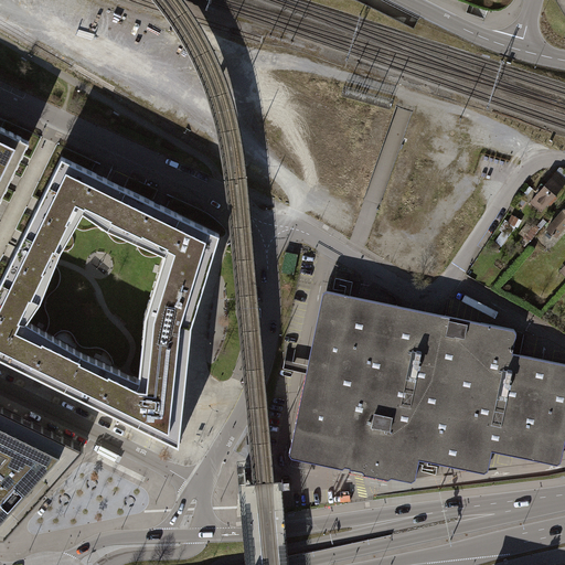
[(0,127),(0,198),(1,199),(10,181),(29,141),(0,127)]
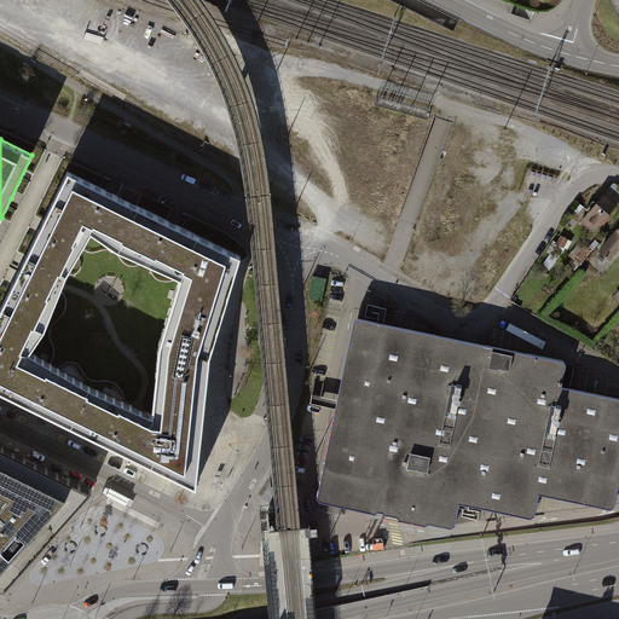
[(111,194),(68,172),(51,206),(85,221),(120,238),(136,204),(111,194)]
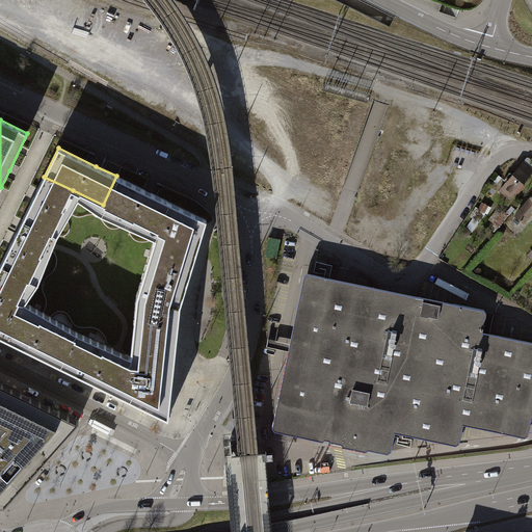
[(499,191),(510,201),(531,175),(531,173),(522,164),(499,191)]
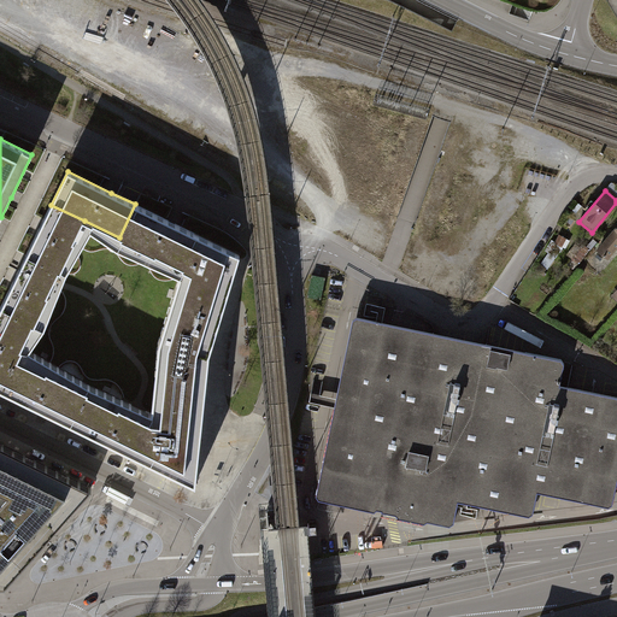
[(119,238),(182,269),(194,233),(180,225),(135,204),(119,238)]
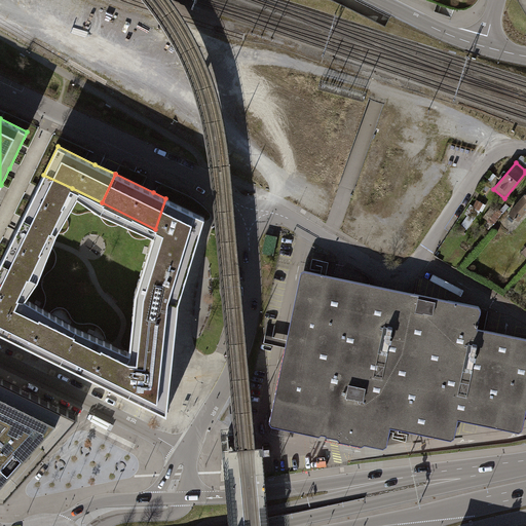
[(51,231),(72,188),(43,175),(34,194),(23,217),(51,231)]
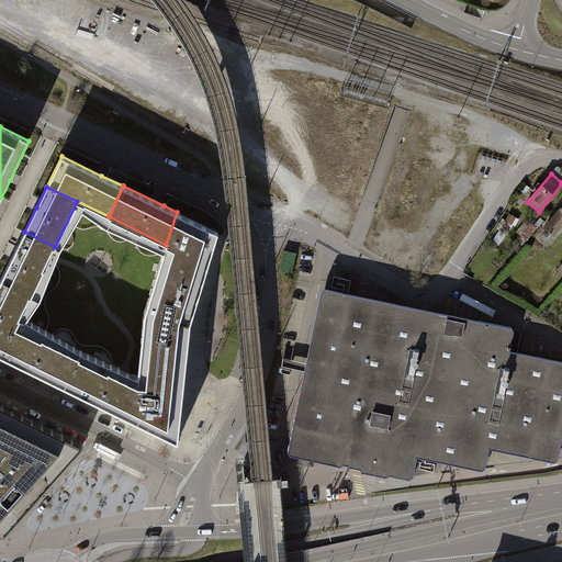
[(561,206),(561,209),(561,210),(544,231),(554,238),(561,228),(561,206)]
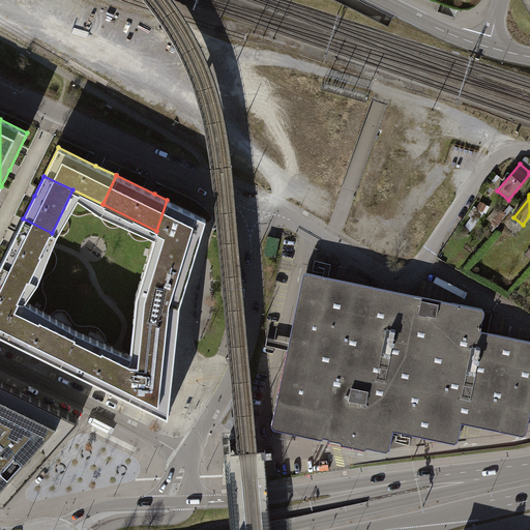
[(144,270),(186,284),(195,256),(206,218),(167,200),(156,231),(144,270)]
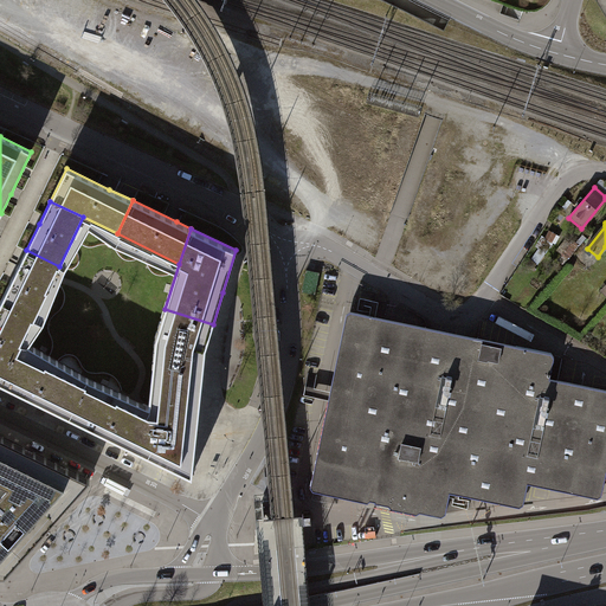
[(55,276),(59,266),(26,250),(21,260),(13,276),(2,298),(36,315),(55,276)]
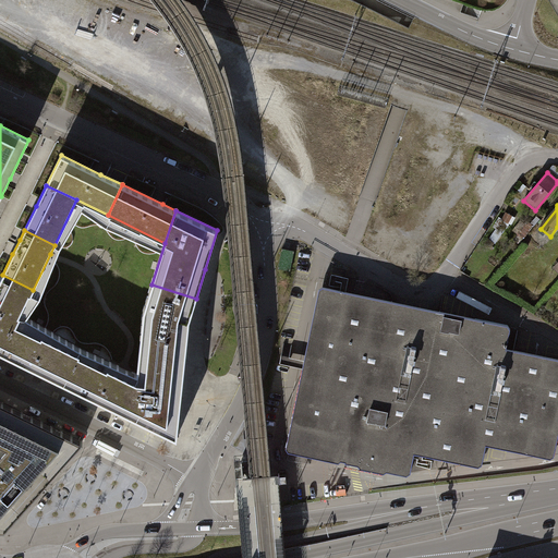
[(283,249),(280,268),(291,270),(295,251),(283,249)]
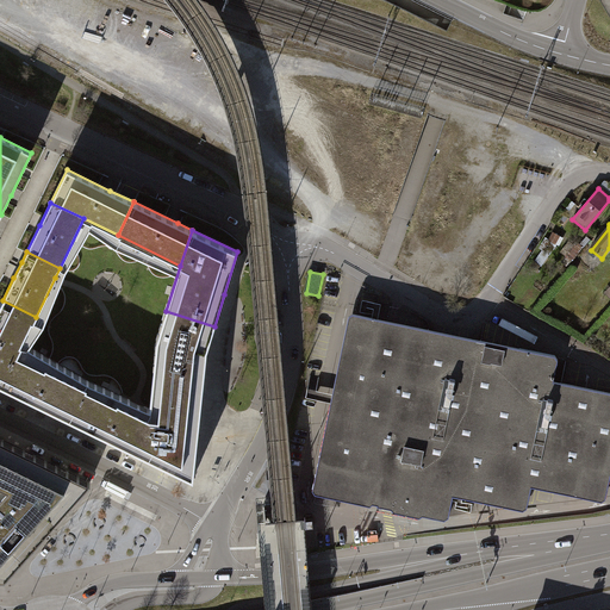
[(23,343),(36,317),(2,300),(0,304),(0,385),(2,386),(23,343)]
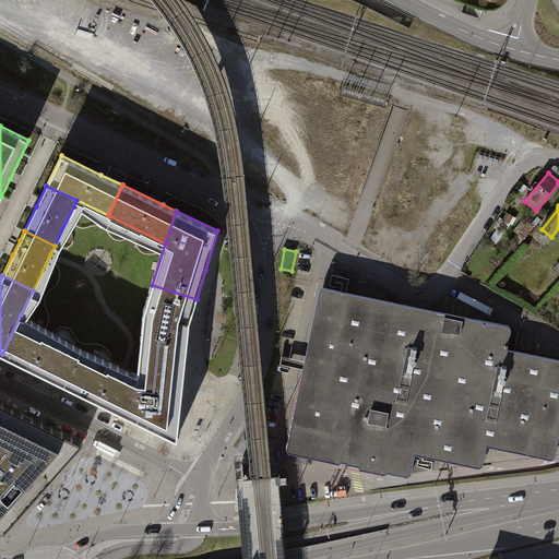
[(152,285),(144,311),(139,358),(186,364),(187,352),(190,321),(197,299),(152,285)]
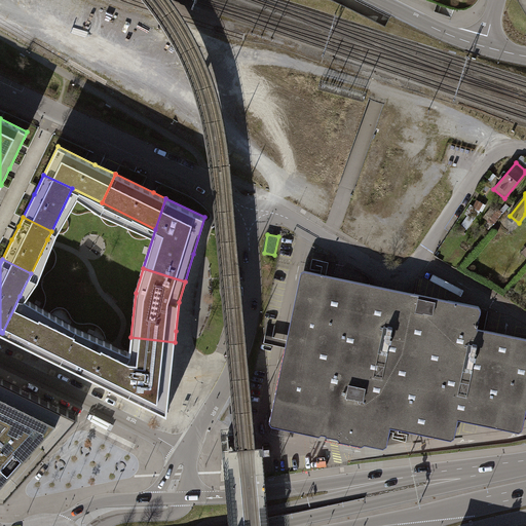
[(525,342),(476,333),(481,310),(303,272),(269,427),(334,441),(363,447),(363,446),(385,450),(385,448),(389,427),(451,441),(453,442),(458,420),(523,434),(525,415),(525,342)]
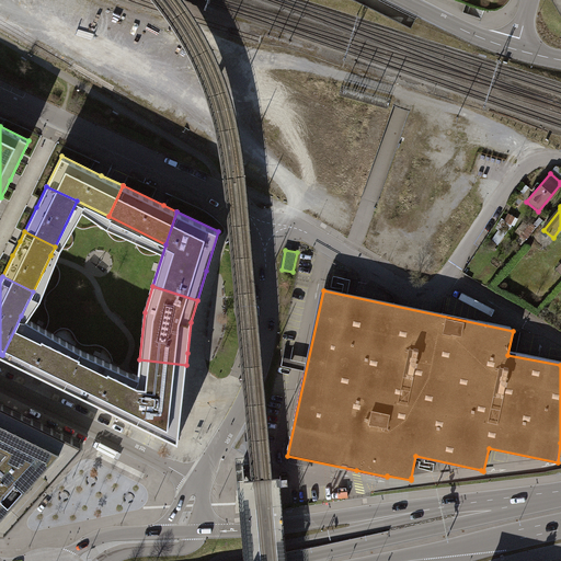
[(82,351),(21,316),(2,355),(14,361),(65,386),(82,351)]
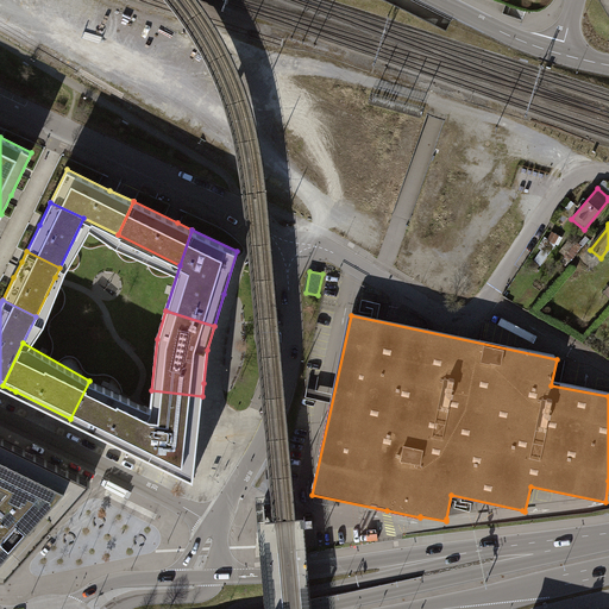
[(136,402),(89,381),(70,419),(117,441),(135,451),(144,456),(150,408),(136,402)]
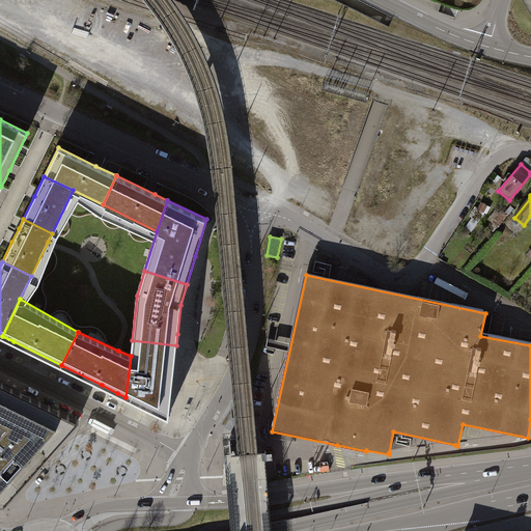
[(131,356),(126,397),(168,418),(170,401),(176,345),(132,340),(131,356)]
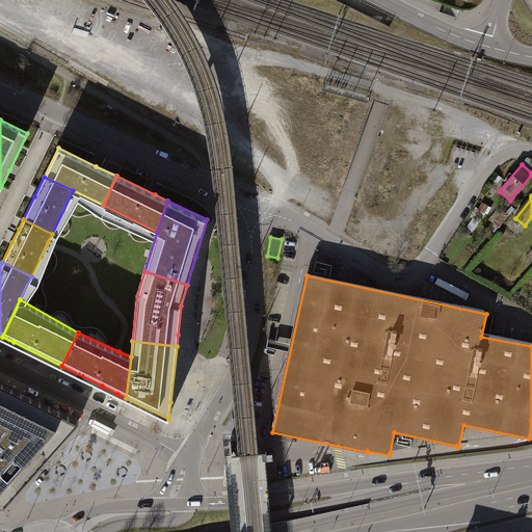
[(0,431),(28,401),(31,397),(14,389),(0,381),(0,431)]
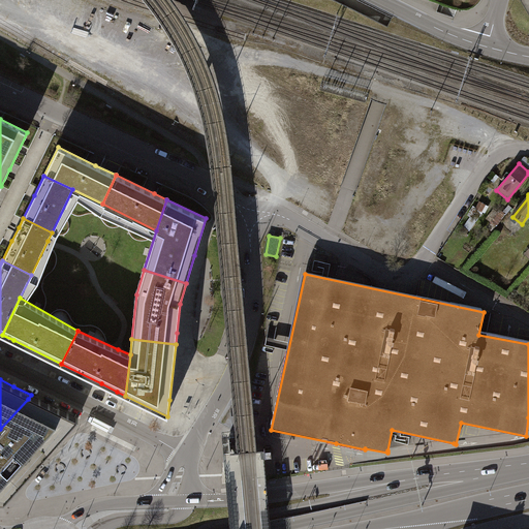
[(75,422),(79,418),(52,405),(31,395),(28,399),(0,429),(0,439),(33,468),(75,422)]
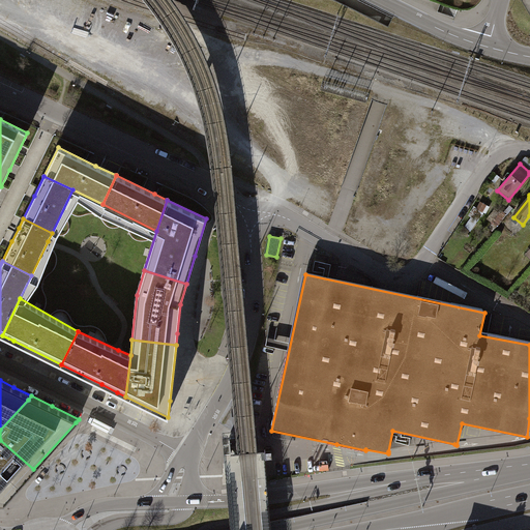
[(33,469),(0,440),(0,501),(4,502),(24,479),(33,469)]
